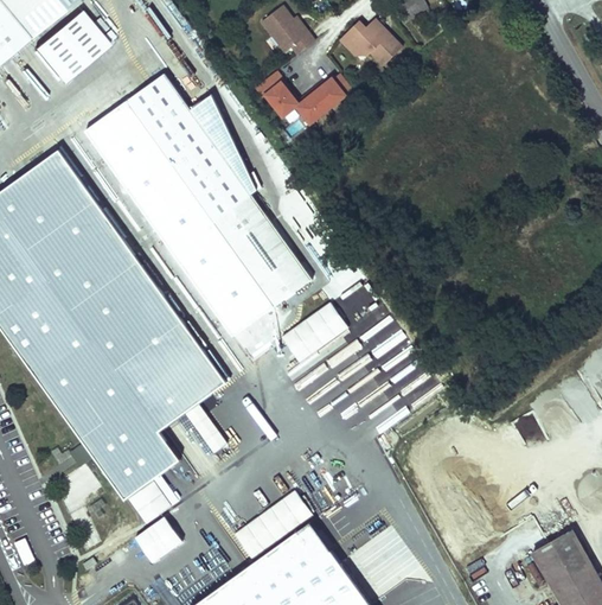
[(0,62),(75,0),(0,0),(0,62)]
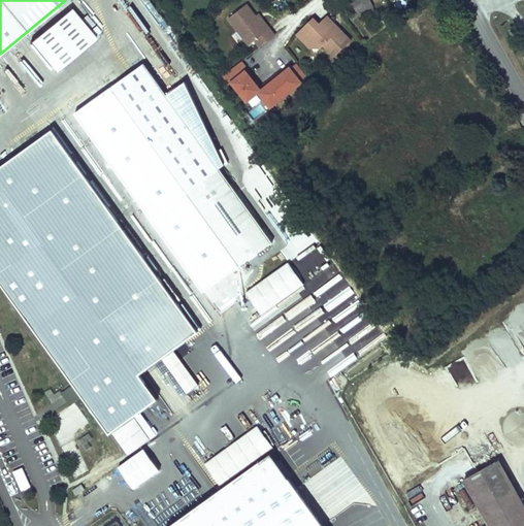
[(368,11),(362,0),(351,0),(355,8),(348,11),(351,19),(368,11)]
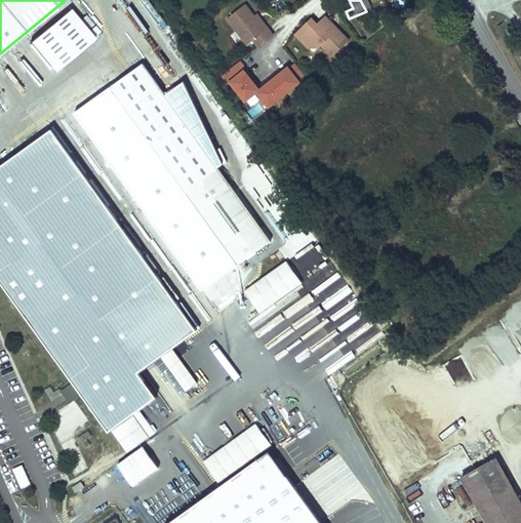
[(255,48),(270,37),(265,30),(262,32),(251,17),(242,6),(224,19),(233,33),(239,40),(244,46),(250,42),(255,48)]
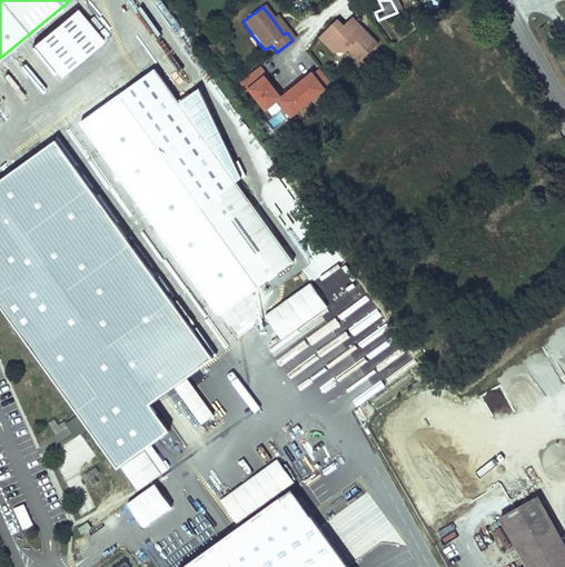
[(56,80),(101,42),(73,10),(29,47),(56,80)]
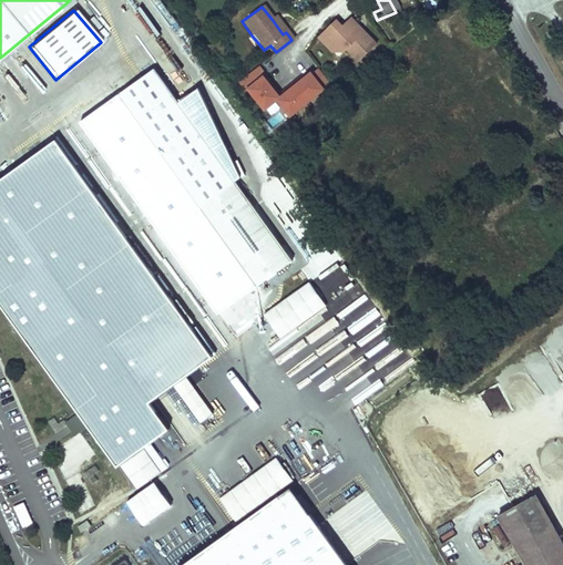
[(286,32),(274,17),(272,19),(283,34),(286,32)]
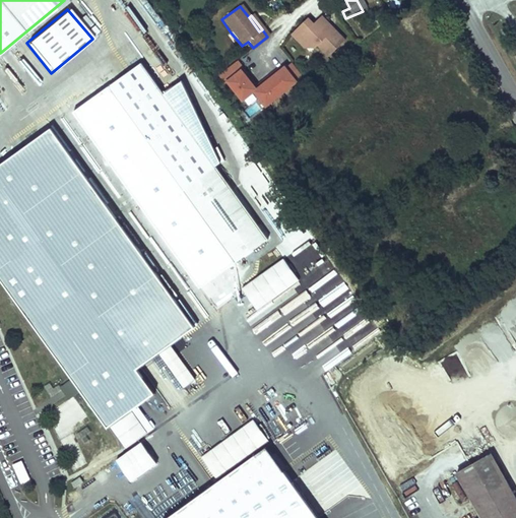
[(315,20),(327,33),(330,29),(318,17),(315,20)]
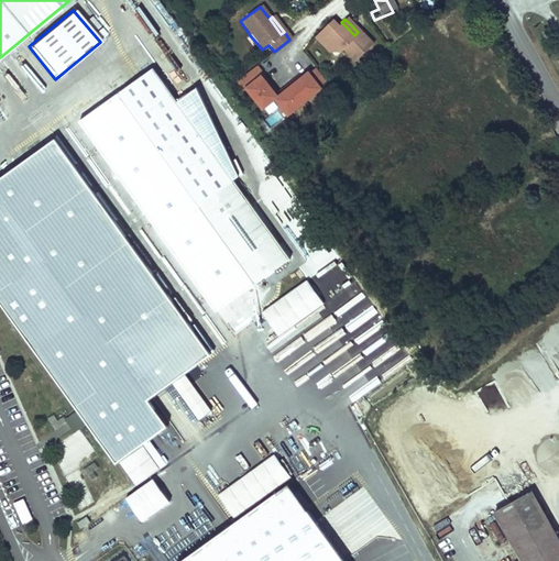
[(329,21),(313,39),(318,45),(325,39),(338,53),(341,51),(353,63),(370,45),(358,32),(354,35),(341,22),(336,28),(329,21)]
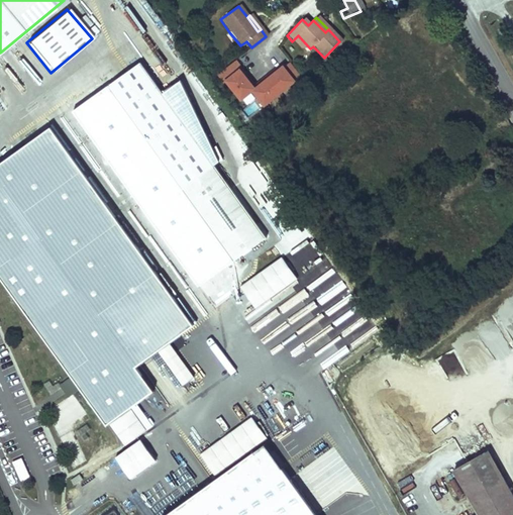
[(298,35),(292,41),(305,54),(310,48),(298,35)]
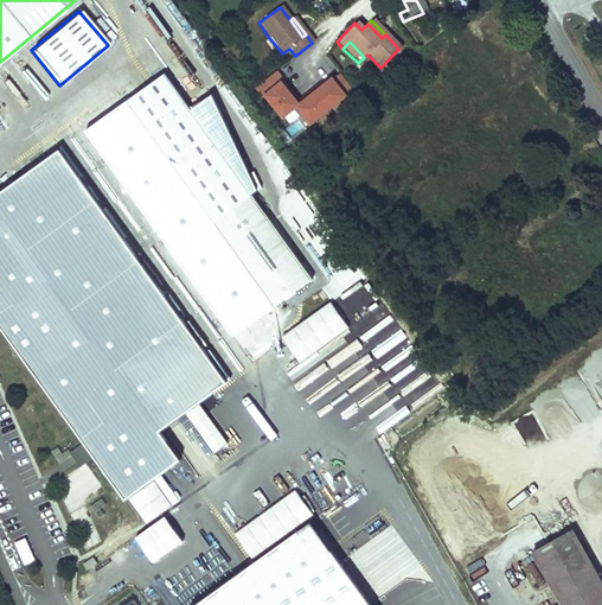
[(308,127),(352,91),(339,75),(331,81),(330,80),(313,93),(311,90),(302,97),(305,100),(296,106),(270,74),(253,88),(261,99),(263,96),(282,121),(294,112),(308,127)]
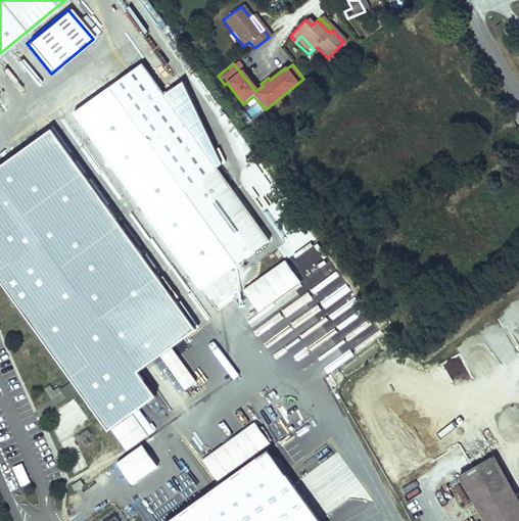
[(220,160),(179,82),(160,95),(140,65),(108,88),(234,263),(267,238),(215,164),(220,160)]
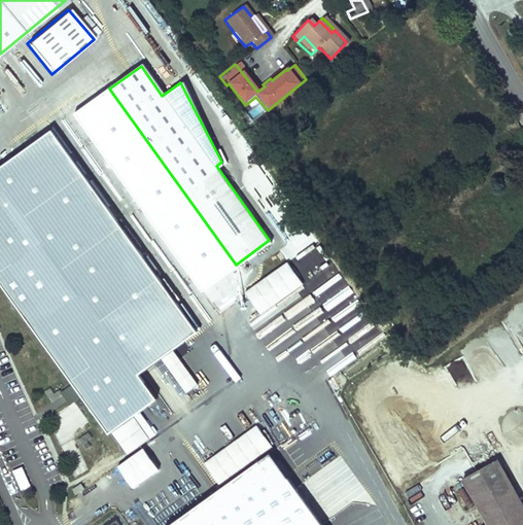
[(430,111),(423,116),(433,130),(441,125),(430,111)]
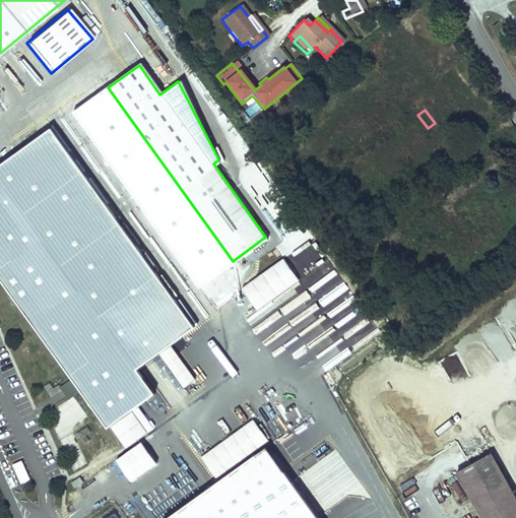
[(194,328),(50,129),(0,165),(0,281),(107,429),(153,395),(136,370),(194,328)]
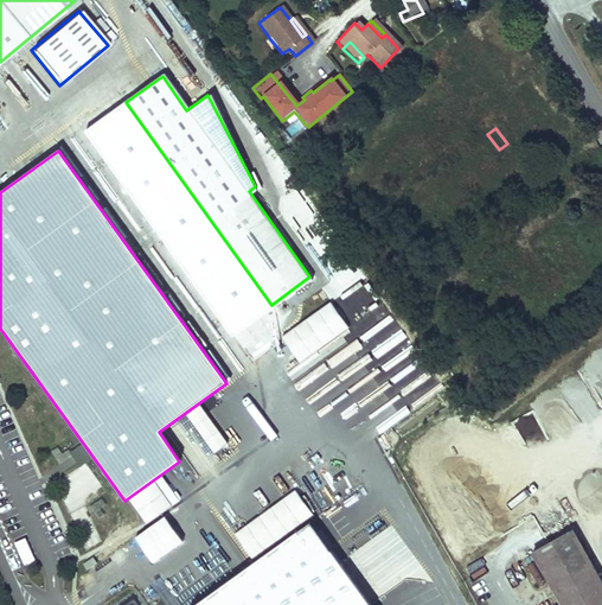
[(161,197),(172,212),(189,201),(177,185),(161,197)]
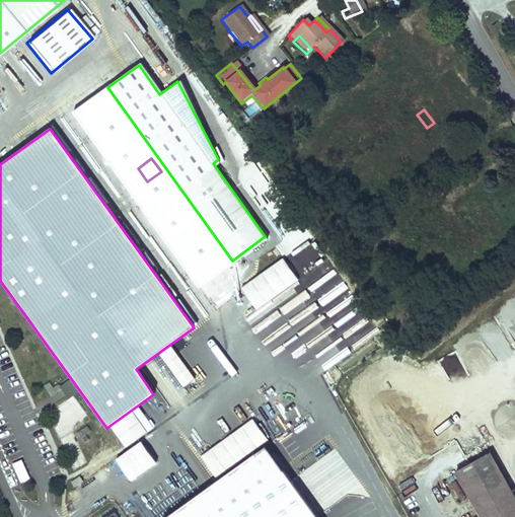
[(280,259),(238,289),(254,311),(296,280),(280,259)]
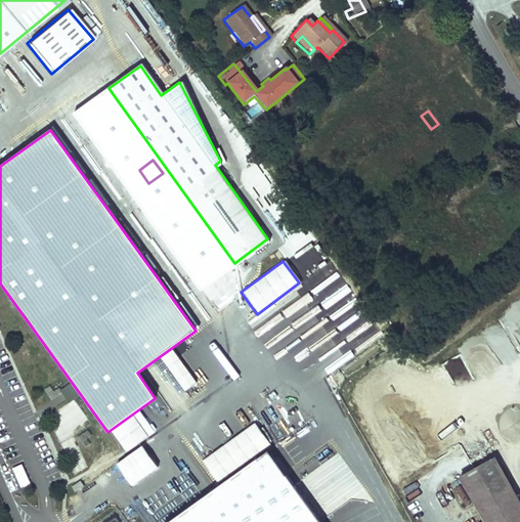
[(413,273),(403,280),(409,289),(420,281),(413,273)]
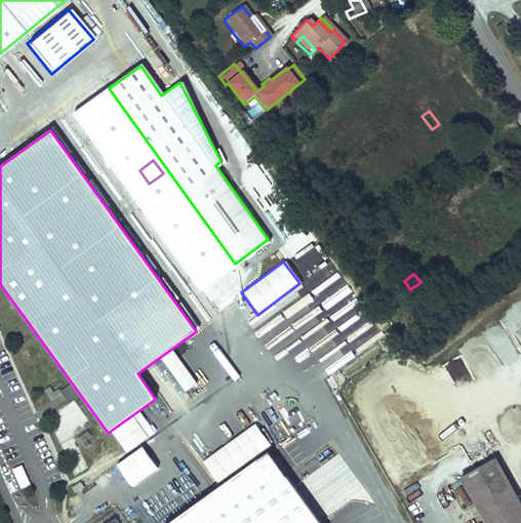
[(421,282),(410,289),(422,305),(431,297),(421,282)]
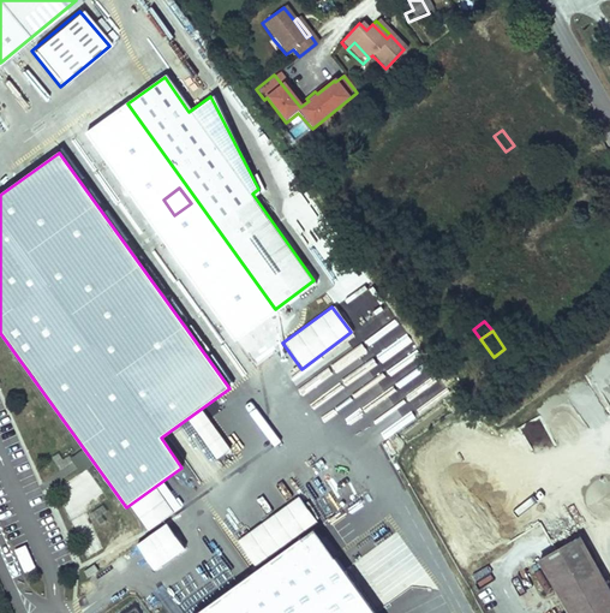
[(405,394),(398,399),(408,414),(417,409),(405,394)]
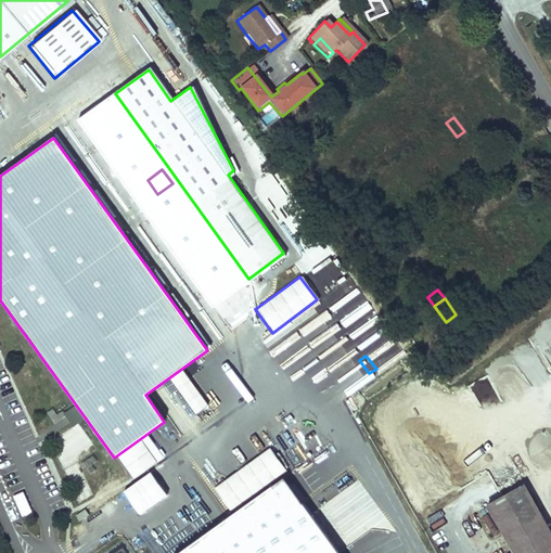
[(271,450),(210,486),(225,511),(285,476),(271,450)]
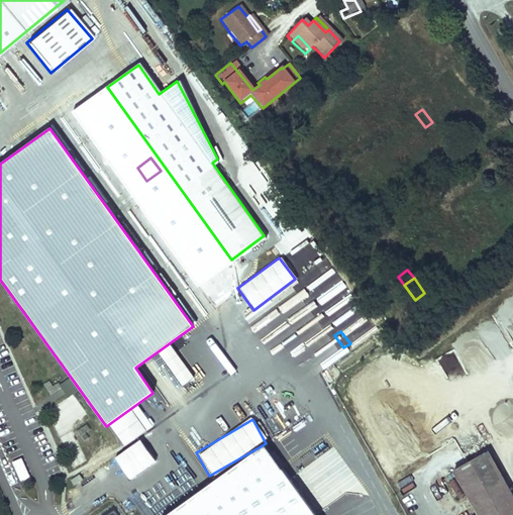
[(83,427),(73,431),(78,443),(88,439),(83,427)]
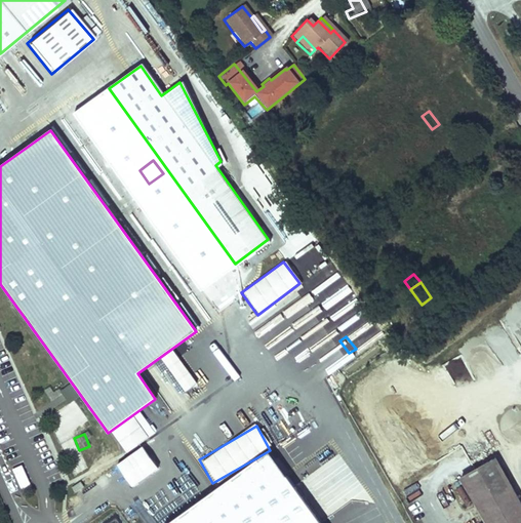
[(317,522),(271,452),(166,522),(317,522)]
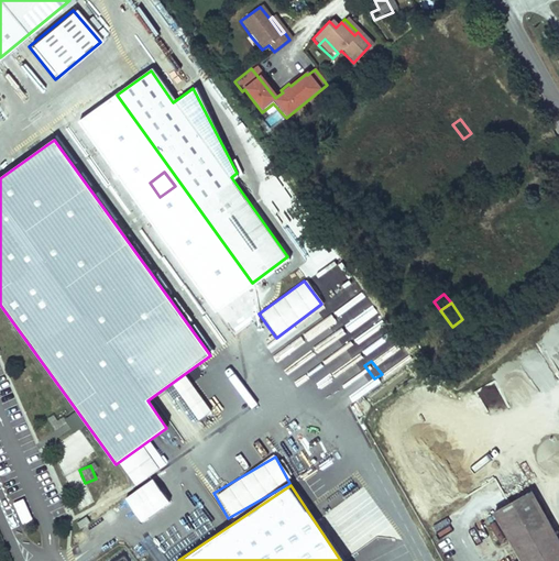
[(558,560),(558,550),(527,495),(489,517),(514,560),(558,560)]
